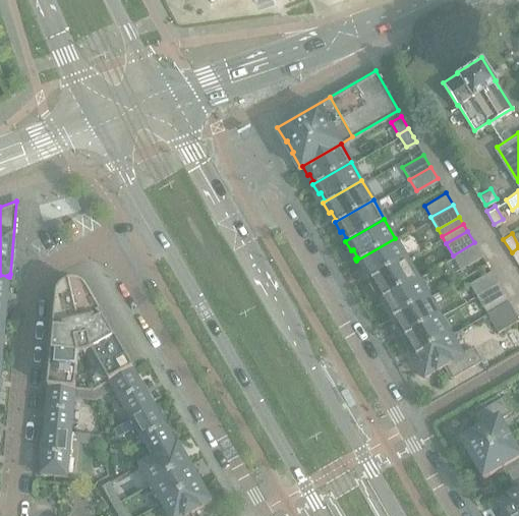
[(367,279),(406,256),(395,238),(356,261),(362,270),(364,269),(368,277),(366,278),(367,279)]
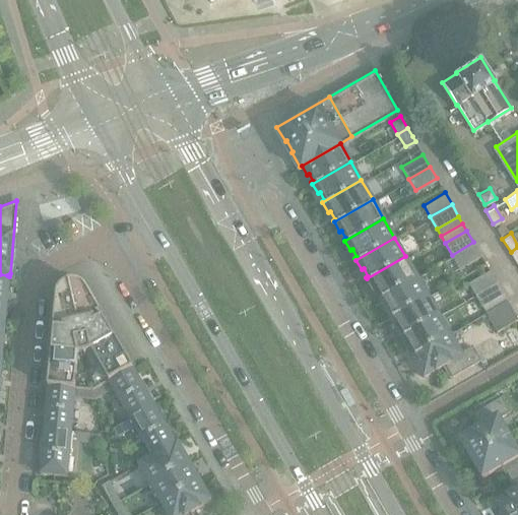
[(459,266),(480,254),(473,242),(452,255),(459,266)]
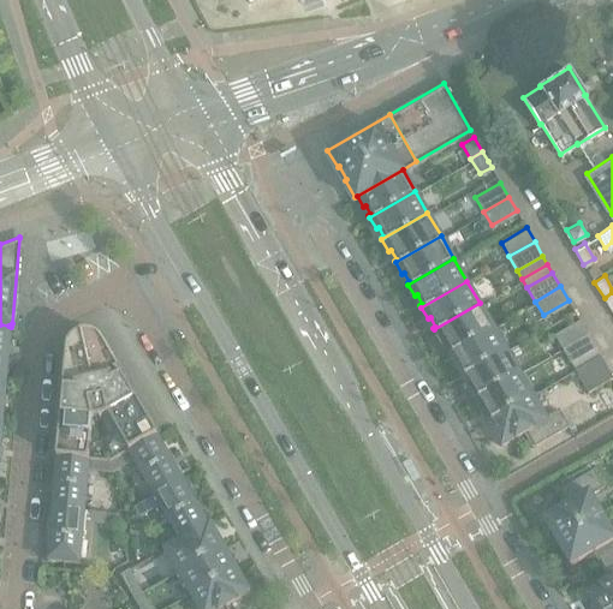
[(447,352),(493,326),(480,303),(434,329),(441,341),(442,340),(448,348),(446,351),(447,352)]
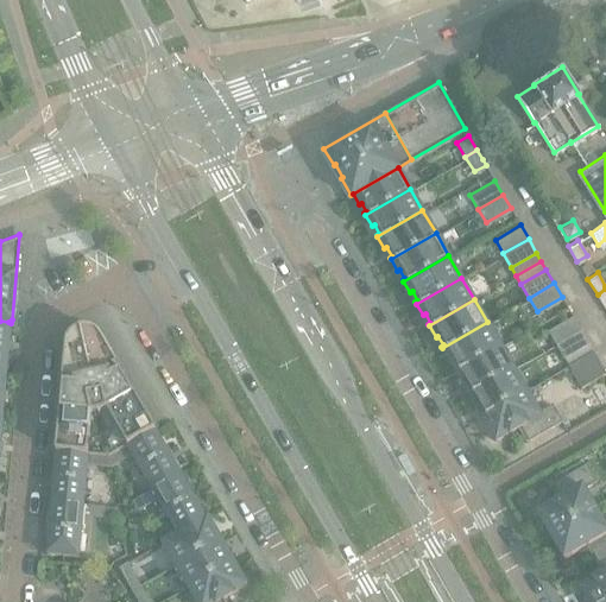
[(555,342),(580,328),(572,314),(547,328),(555,342)]
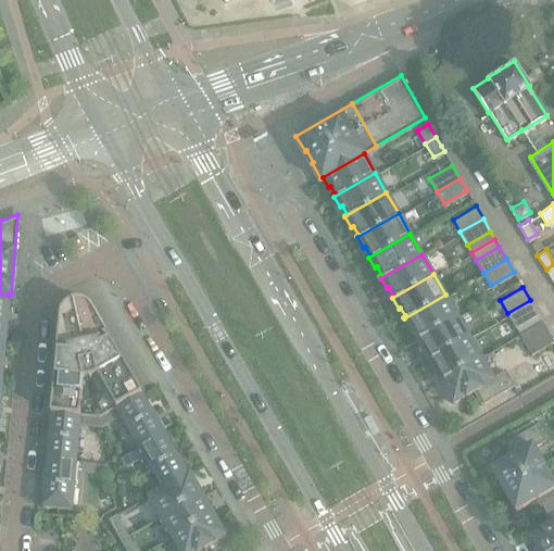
[(416,339),(456,315),(445,295),(404,318),(410,329),(412,327),(417,336),(415,337),(416,339)]
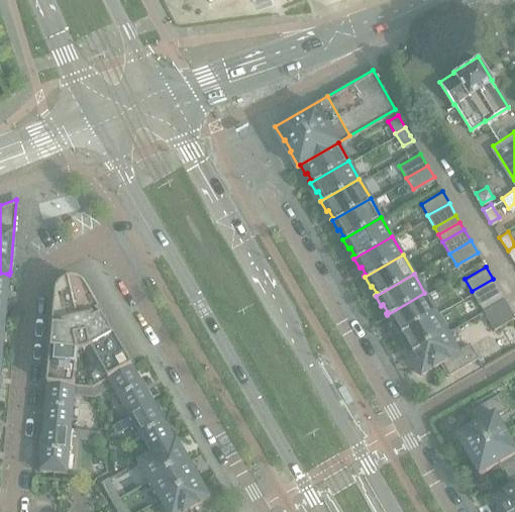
[(120,345),(110,328),(109,329),(103,318),(104,318),(85,284),(84,284),(81,280),(77,278),(72,277),(68,277),(66,277),(66,278),(62,280),(58,283),(56,288),(55,291),(54,290),(50,329),(52,329),(52,335),(50,341),(49,341),(47,361),(45,382),(46,382),(70,383),(91,385),(109,375),(130,363),(120,345)]
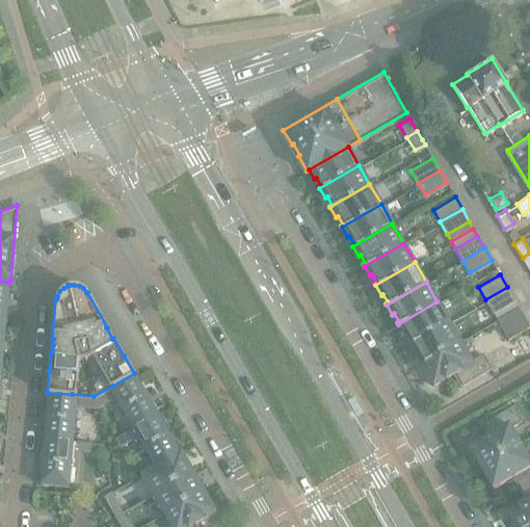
[(492,312),(513,298),(507,287),(485,299),(492,312)]
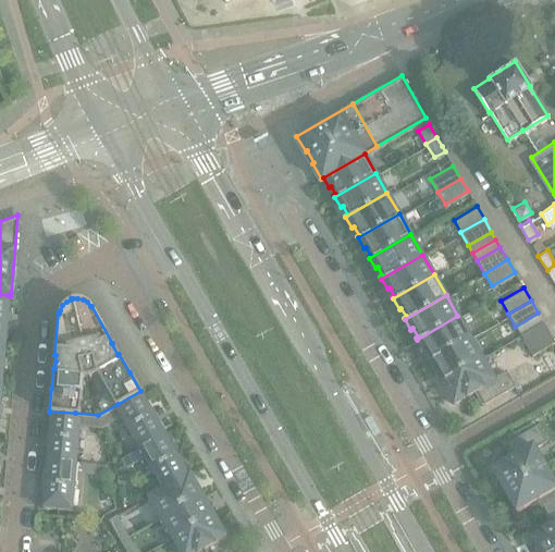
[(428,359),(469,335),(457,316),(417,340),(422,350),(424,348),(429,357),(428,358),(428,359)]
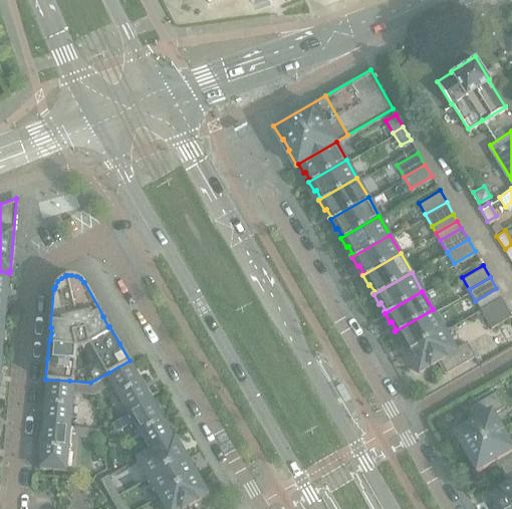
[(490,326),(511,313),(500,296),(479,308),(490,326)]
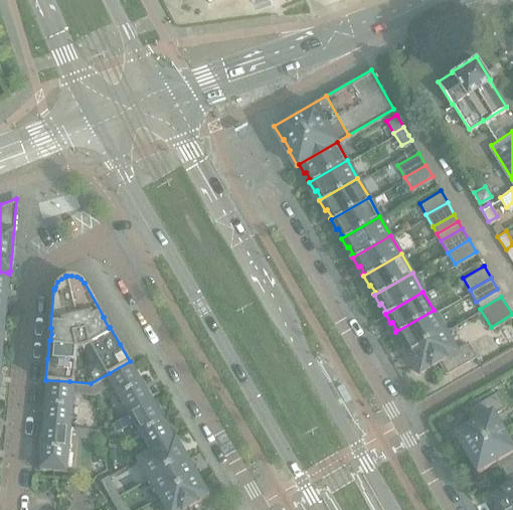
[(406,351),(445,329),(434,310),(395,332),(401,342),(403,341),(407,349),(405,350),(406,351)]
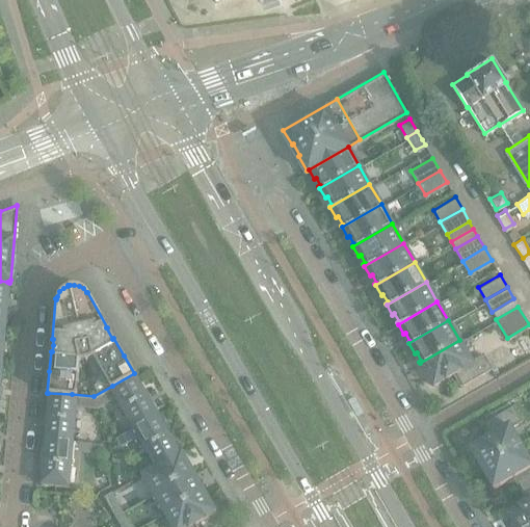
[(491,367),(481,351),(470,359),(459,340),(420,363),(431,384),(444,376),(445,376),(453,371),(460,383),(458,384),(459,385),(491,367)]
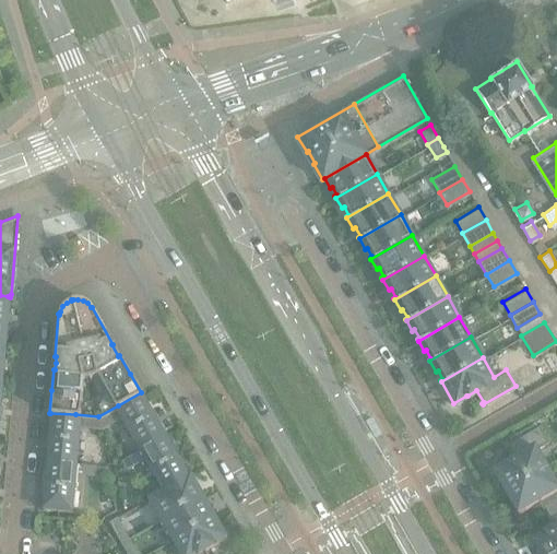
[(164,433),(140,393),(141,392),(118,405),(98,416),(101,427),(102,427),(102,426),(120,415),(139,447),(164,433)]
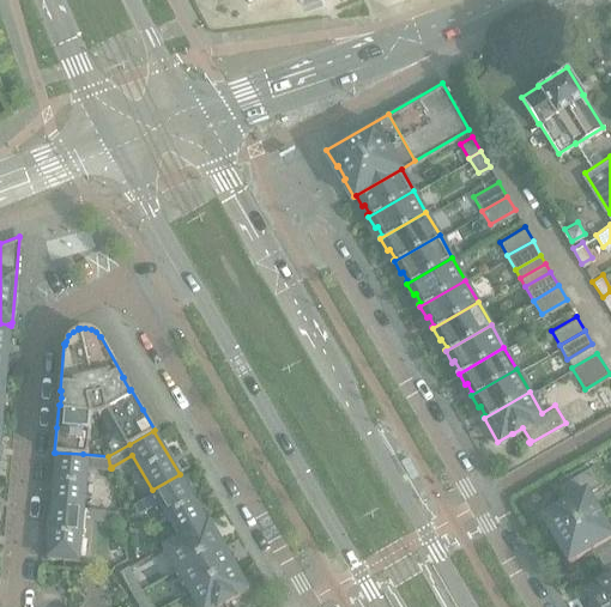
[(82,505),(85,466),(109,468),(110,468),(108,456),(83,454),(55,453),(50,503),(82,505)]
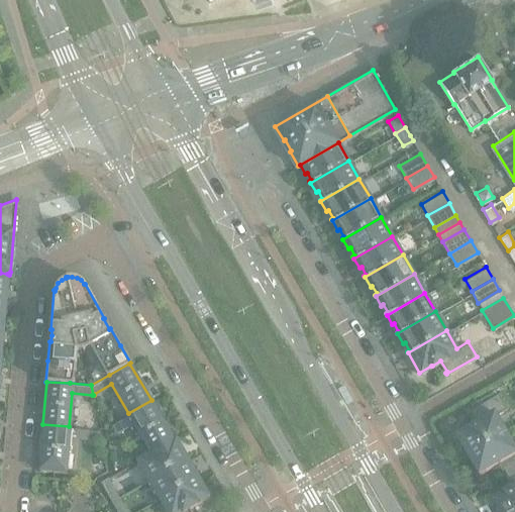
[(505,431),(495,413),(505,407),(497,392),(467,410),(468,411),(469,410),(476,421),(460,429),(460,430),(454,433),(466,452),(505,431)]
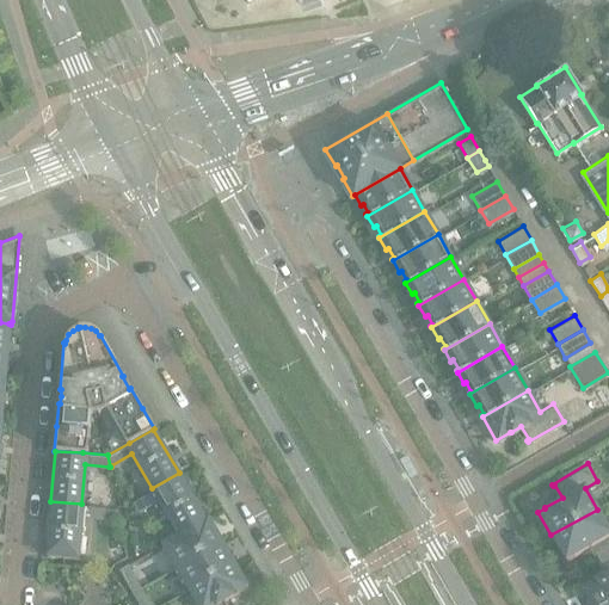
[(179,473),(152,488),(131,500),(136,510),(157,498),(177,532),(204,517),(179,473)]
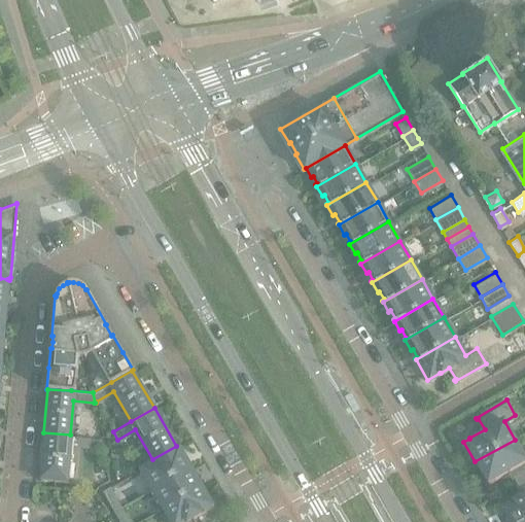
[(66,481),(69,444),(90,446),(91,437),(70,435),(43,432),(39,478),(66,481)]
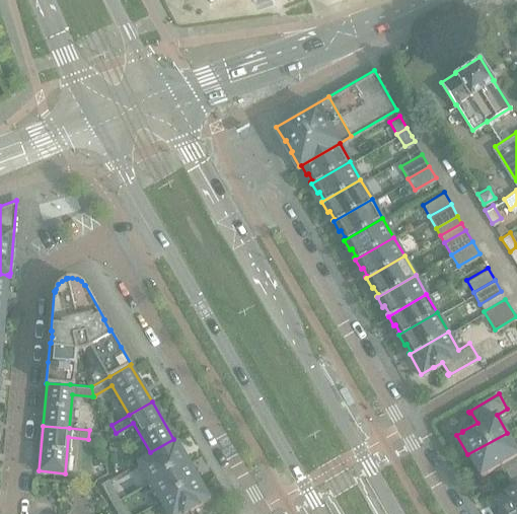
[(516,468),(516,450),(507,433),(467,454),(479,474),(485,471),(486,471),(501,462),(507,474),(516,468)]
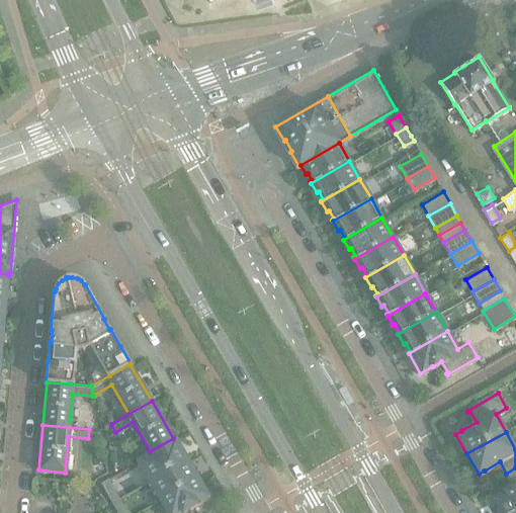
[(148,480),(186,457),(185,455),(183,456),(179,448),(181,447),(175,437),(173,438),(150,451),(137,459),(148,480)]
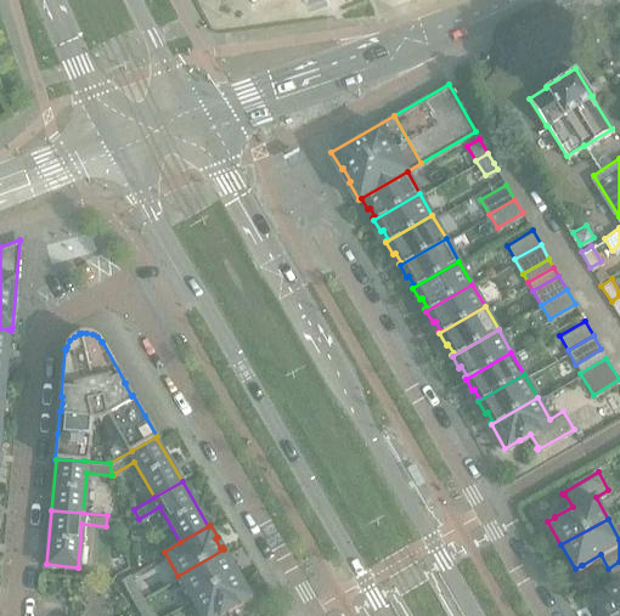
[(191,599),(237,572),(236,570),(234,571),(229,561),(231,560),(224,549),(178,576),(191,599)]
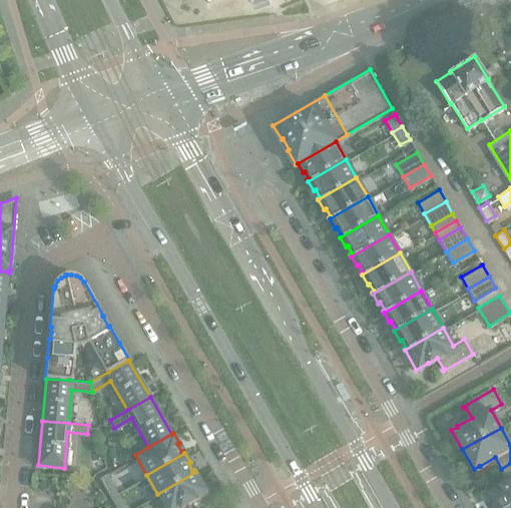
[(504,507),(510,504),(510,463),(501,469),(508,480),(499,485),(499,486),(487,492),(496,507),(504,507)]
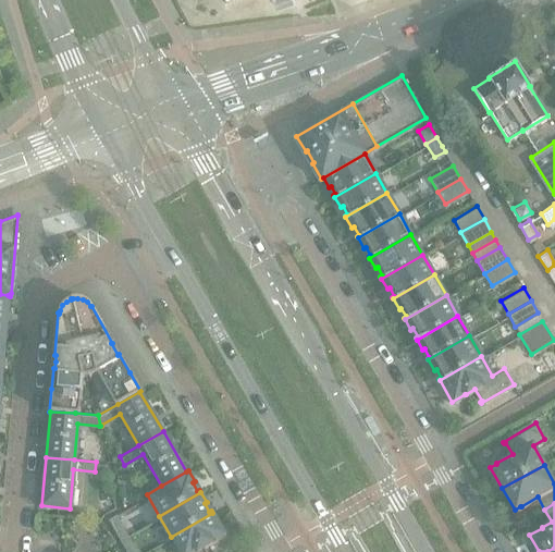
[(127,534),(115,513),(107,517),(119,538),(127,534)]
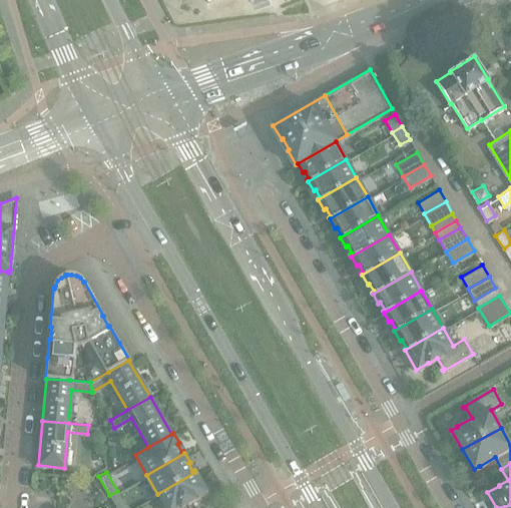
[(194,497),(204,491),(198,482),(200,481),(195,472),(157,494),(165,507),(189,507),(186,502),(194,498),(194,497)]
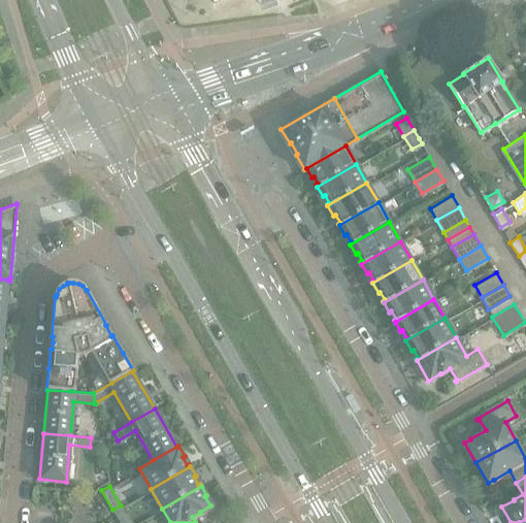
[(130,522),(121,505),(112,510),(120,522),(130,522)]
